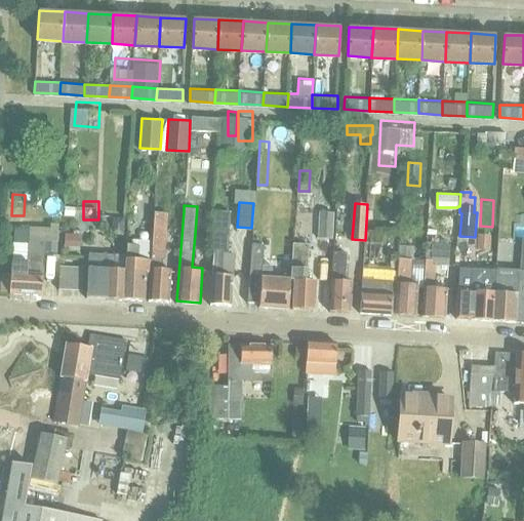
[(231,210),(214,209),(211,250),(214,250),(211,303),(232,304),(234,274),(223,274),(224,251),(229,251),(231,210)]
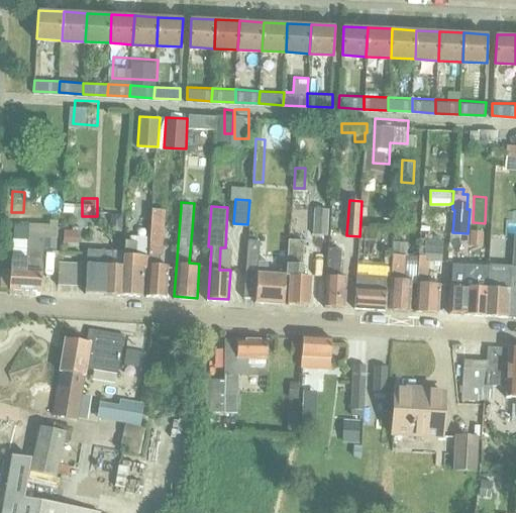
[(315,231),(327,232),(328,208),(316,207),(315,231)]
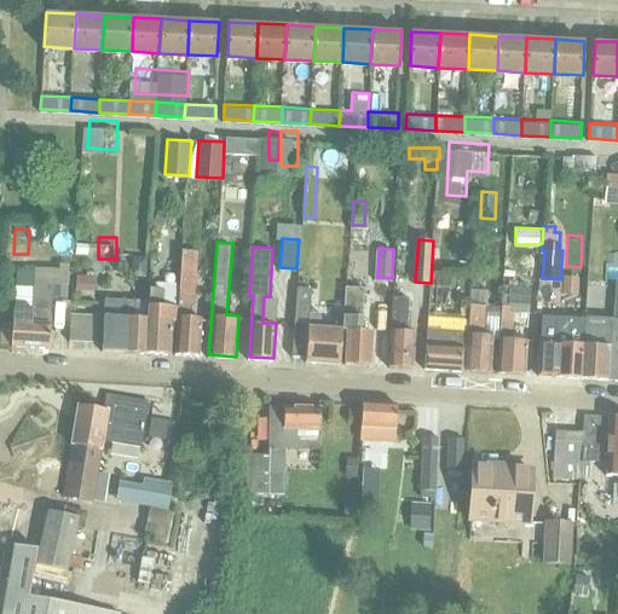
[(178,319),(177,329),(175,353),(200,354),(202,317),(195,317),(198,252),(182,250),(180,284),(178,306),(178,319)]
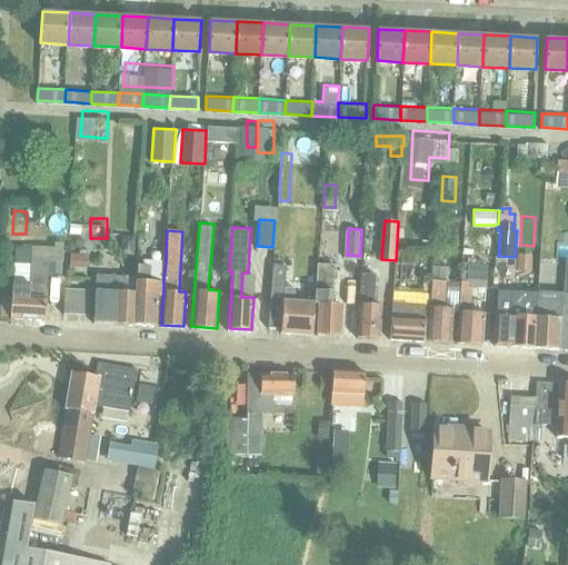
[(76,261),(95,261),(95,246),(76,246),(76,261)]
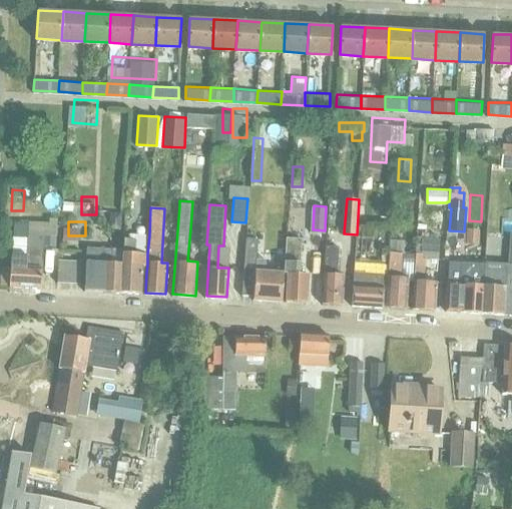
[(29,233),(28,239),(27,255),(12,253),(10,285),(41,287),(42,267),(44,233),(29,233)]
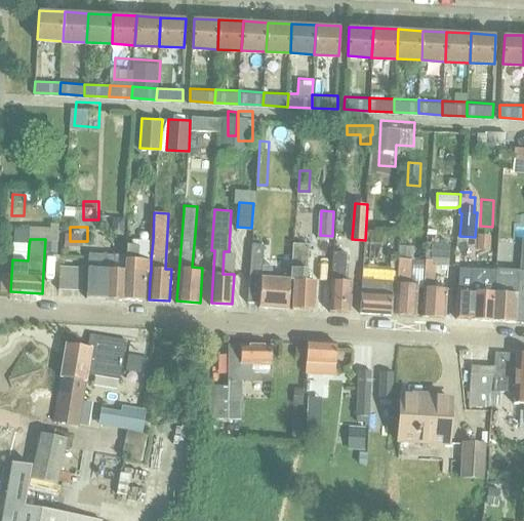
[(146,278),(150,279),(151,271),(151,259),(153,241),(132,239),(131,243),(127,243),(126,254),(125,268),(124,298),(144,299),(146,278)]
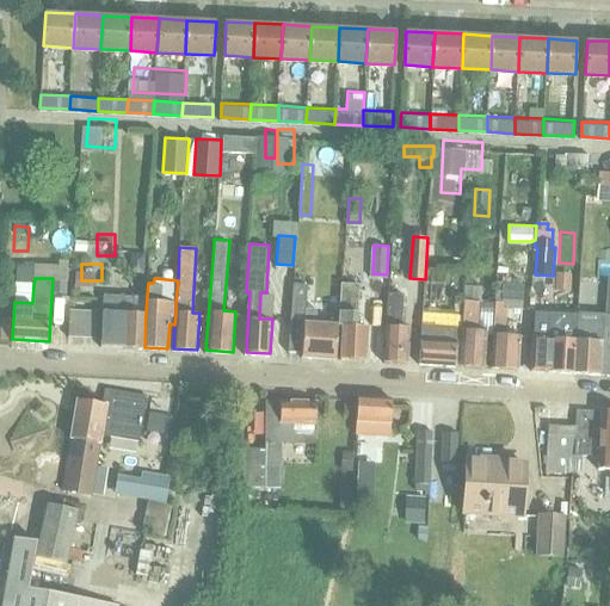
[(495,297),(494,313),(491,365),(518,368),(521,334),(506,333),(507,305),(522,307),(524,283),(503,282),(503,279),(497,278),(495,297)]
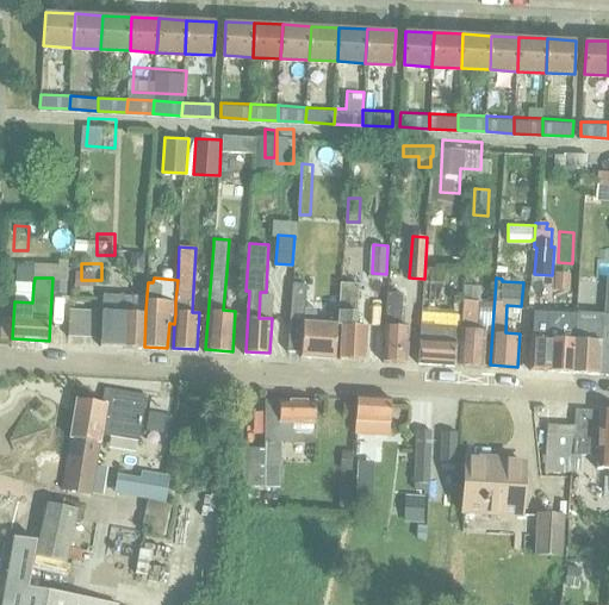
[(341,357),(365,359),(367,325),(356,324),(359,282),(341,281),(340,309),(345,309),(341,357)]
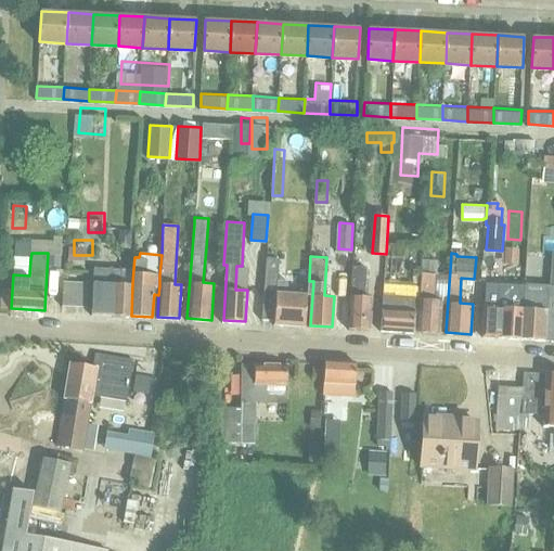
[(266,258),(261,318),(274,319),(274,323),(305,325),(307,294),(288,293),(288,281),(279,280),(281,259),(266,258)]
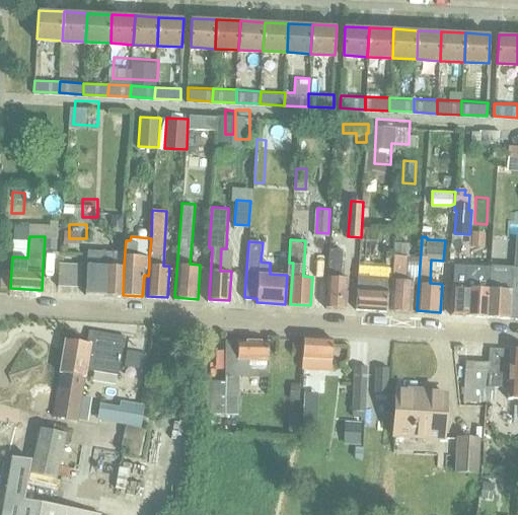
[(395,241),(392,278),(391,309),(413,311),(414,280),(407,280),(408,255),(409,241),(395,241)]
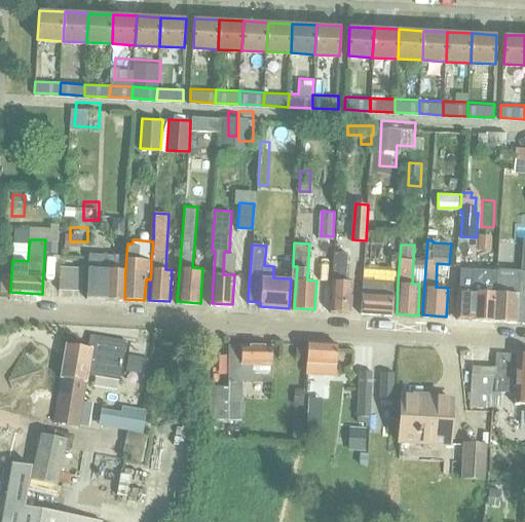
[(331,310),(351,311),(353,281),(346,280),(347,251),(334,251),(331,310)]
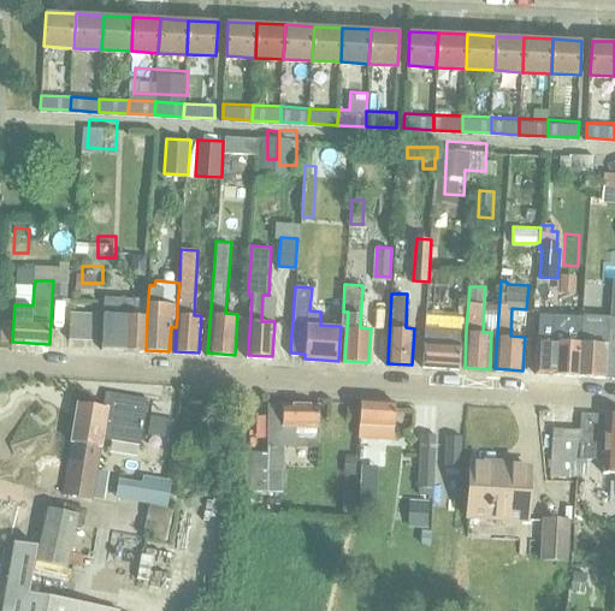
[(105,296),(102,346),(146,350),(147,314),(148,298),(105,296)]
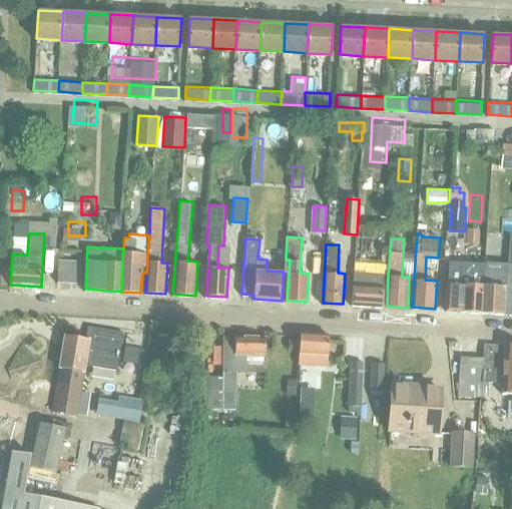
[(58,281),(81,283),(82,262),(59,260),(58,281)]
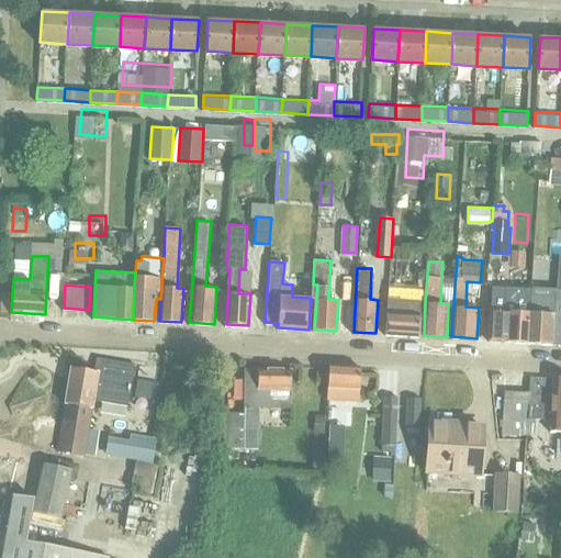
[(504,341),(528,342),(531,289),(531,288),(492,286),(490,339),(504,341)]
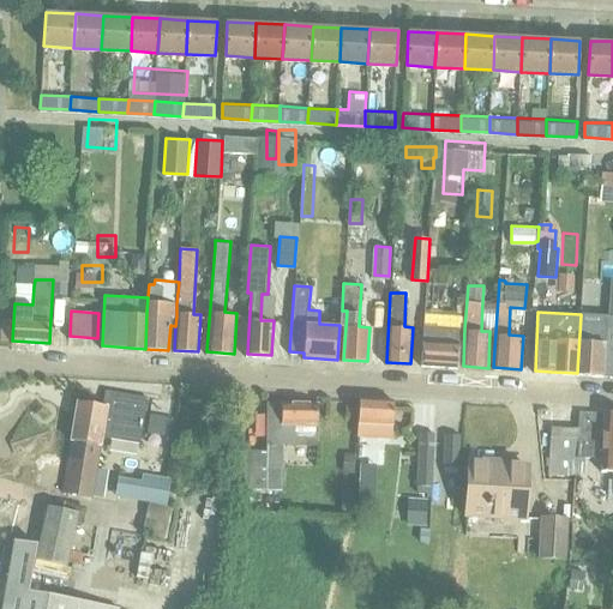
[(612,317),(581,315),(577,373),(612,374),(612,317)]
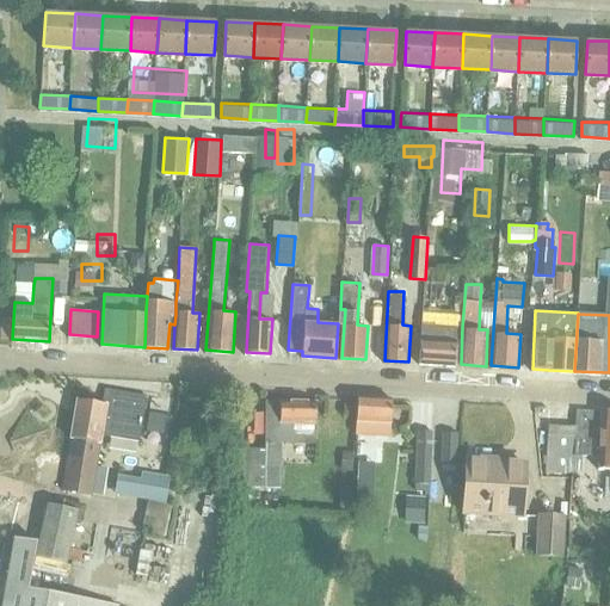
[(461,364),(462,327),(423,323),(420,362),(455,364),(461,364)]
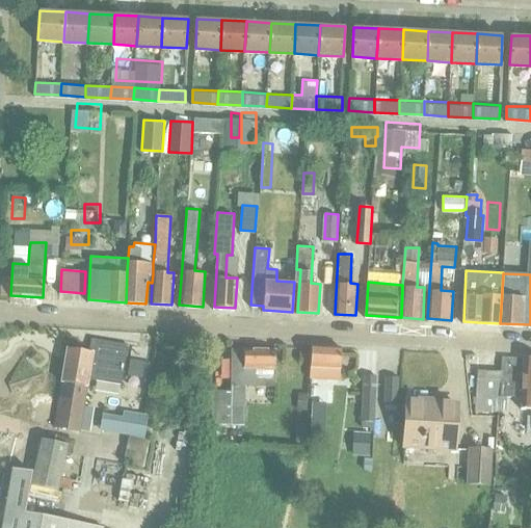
[(89,349),(68,346),(62,380),(55,425),(80,429),(89,373),(122,378),(121,383),(122,384),(129,342),(91,337),(89,349)]
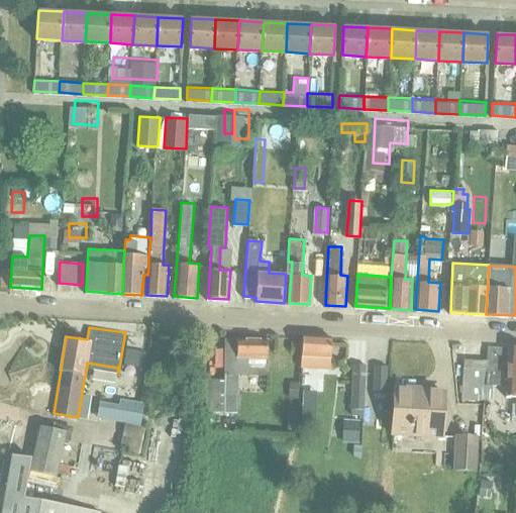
[(302,366),(330,367),(332,335),(304,334),(302,366)]
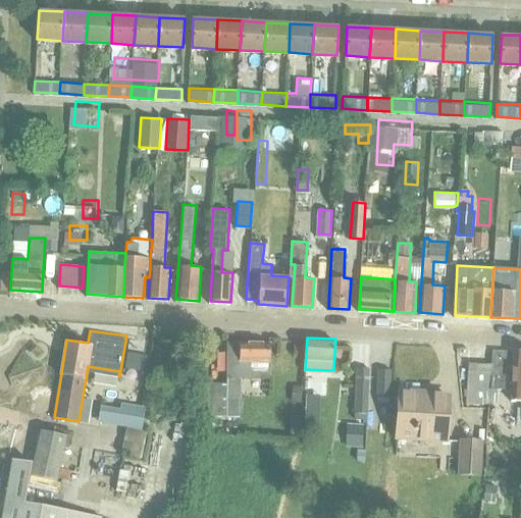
[(205,414),(240,415),(241,376),(270,376),(270,342),(241,341),(227,341),(226,382),(223,382),(223,381),(206,380),(205,414)]
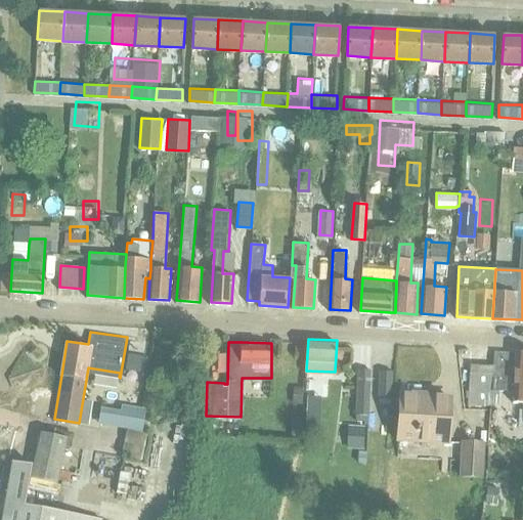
[(133,345),(131,361),(150,364),(153,348),(133,345)]
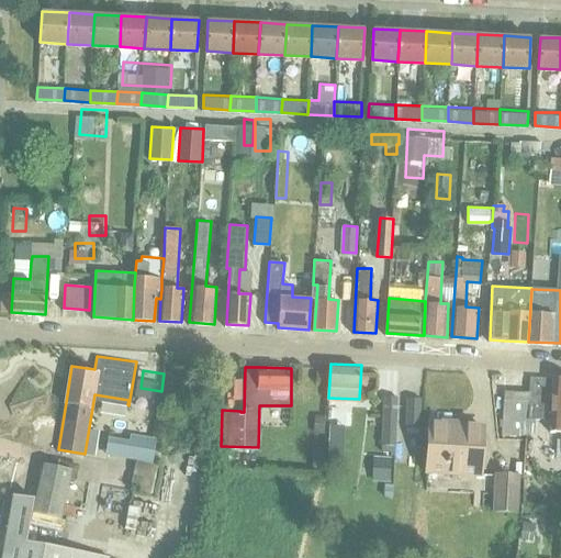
[(549,411),(549,374),(531,372),(530,391),(506,389),(503,431),(530,432),(530,425),(537,425),(537,423),(542,422),(542,411),(549,411)]
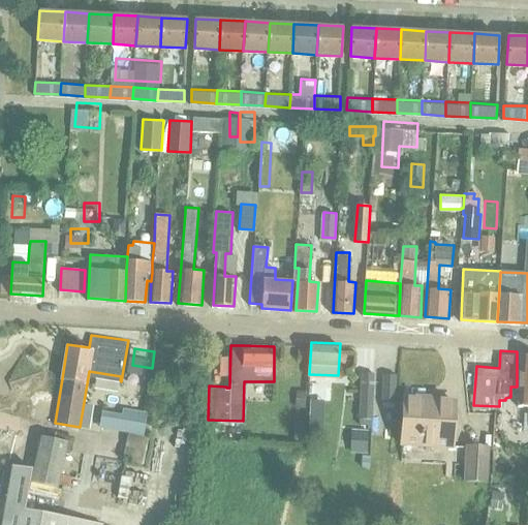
[(362,371),(360,417),(373,417),(375,371),(362,371)]
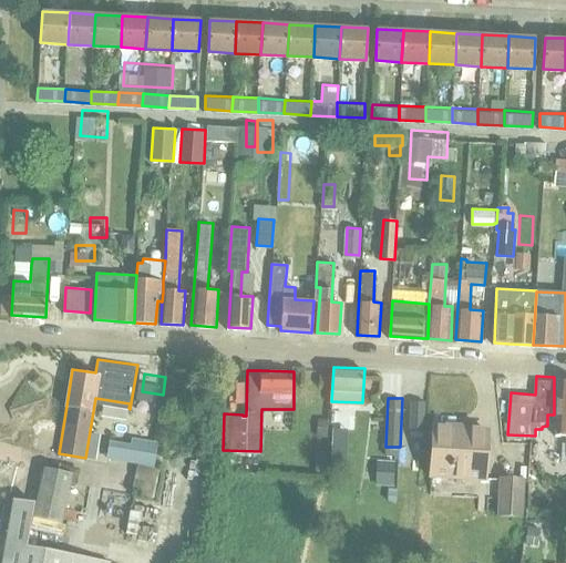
[(412,399),(411,428),(424,429),(425,399),(412,399)]
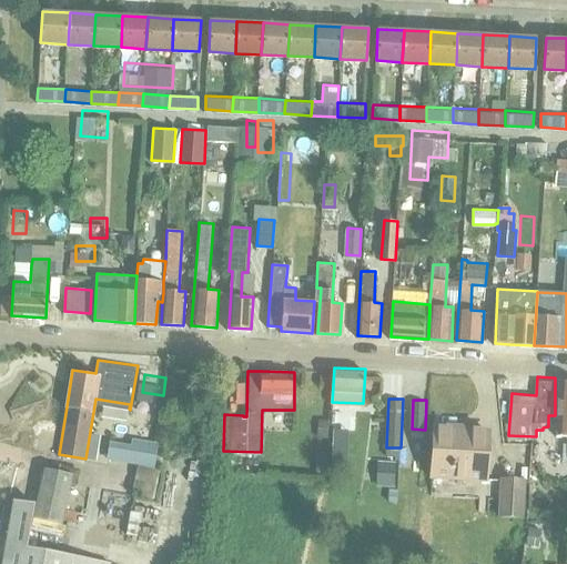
[(433,474),(486,477),(488,430),(453,427),(454,425),(435,424),(433,474)]
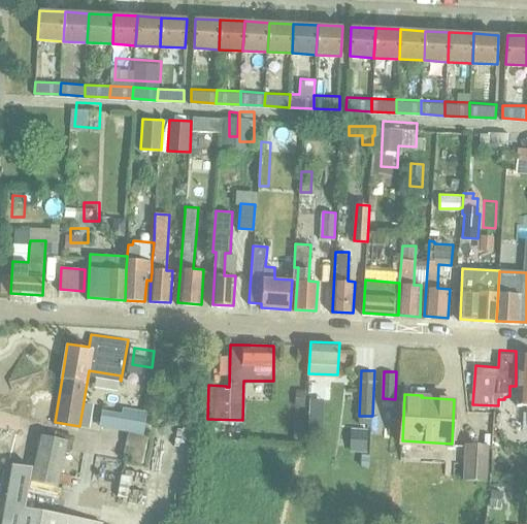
[(150,427),(151,405),(106,402),(105,424),(150,427)]
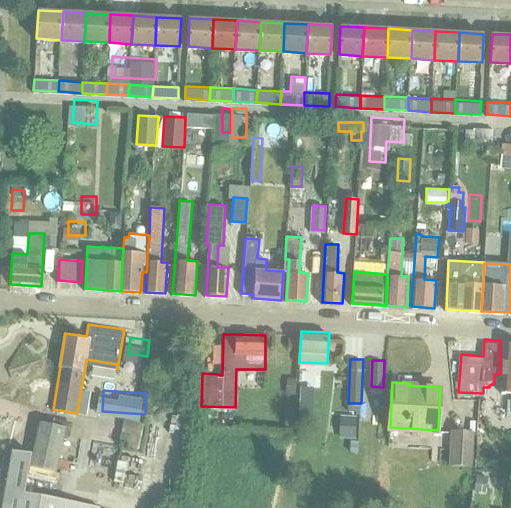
[(342,434),(356,434),(357,413),(343,412),(342,434)]
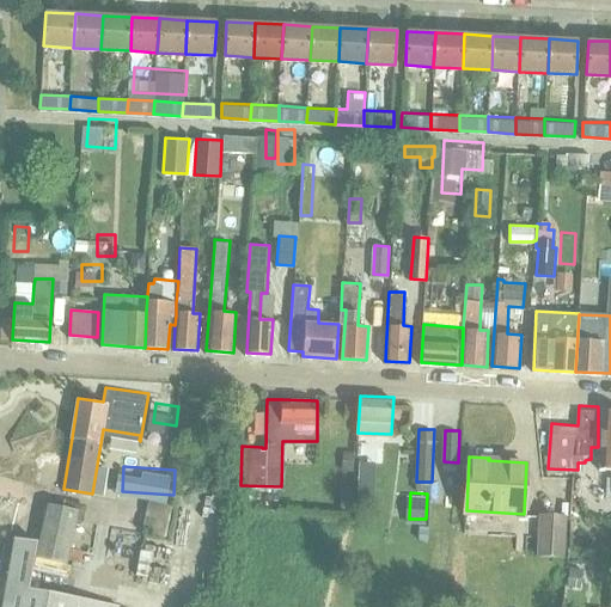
[(14,535),(1,606),(120,606),(121,604),(30,587),(36,555),(66,562),(78,509),(49,502),(40,540),(14,535)]
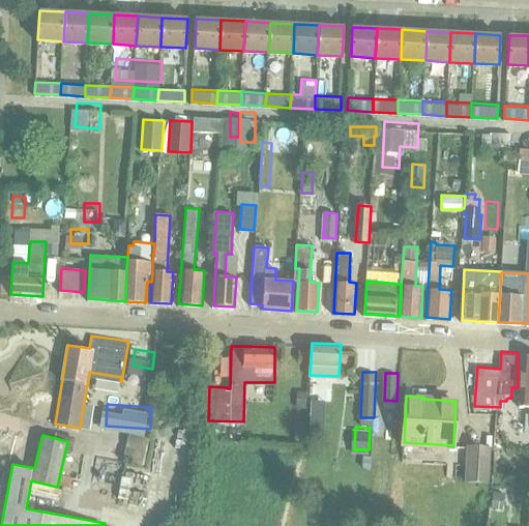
[(467,479),(488,480),(489,446),(469,445),(467,479)]
